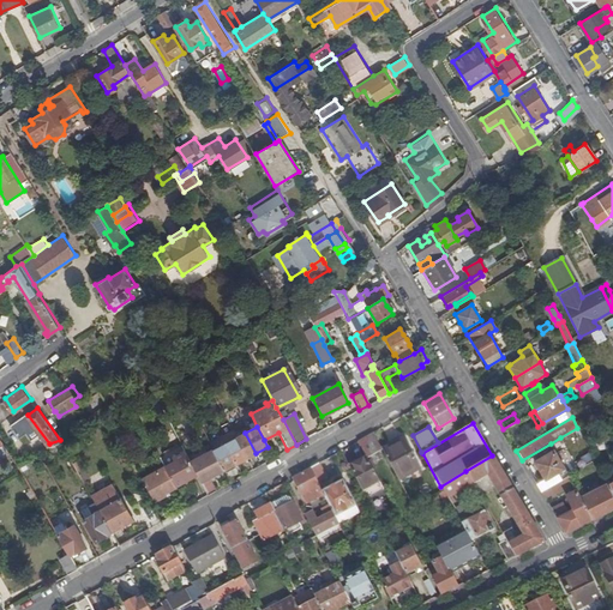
[(580,432),(577,428),(560,438),(562,442),(580,432)]
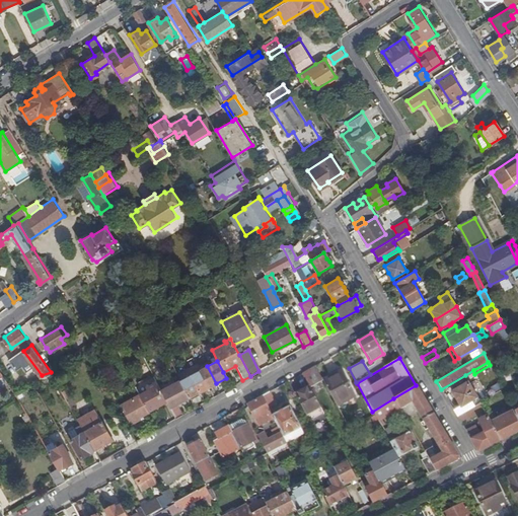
[(216,383),(207,366),(199,371),(207,387),(216,383)]
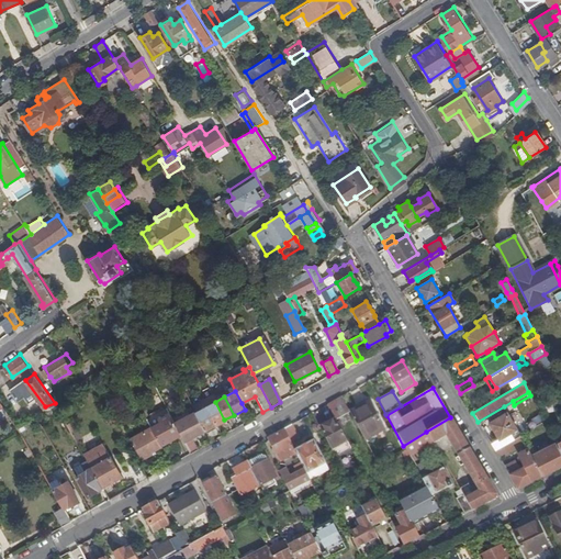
[(349,412),(340,397),(326,404),(334,418),(335,420),(349,412)]
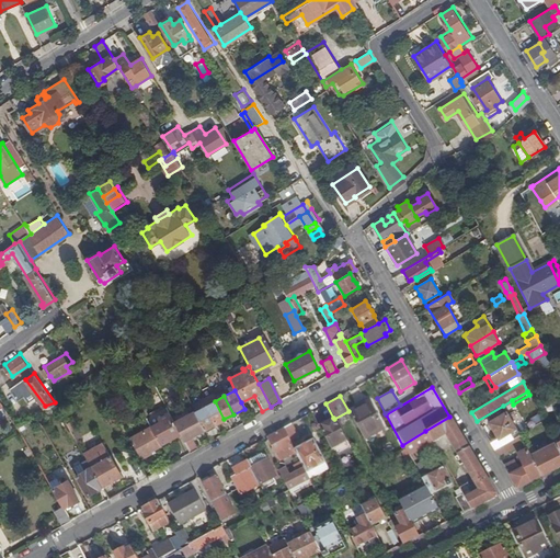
[(349,411),(363,439),(384,428),(368,400),(349,411)]
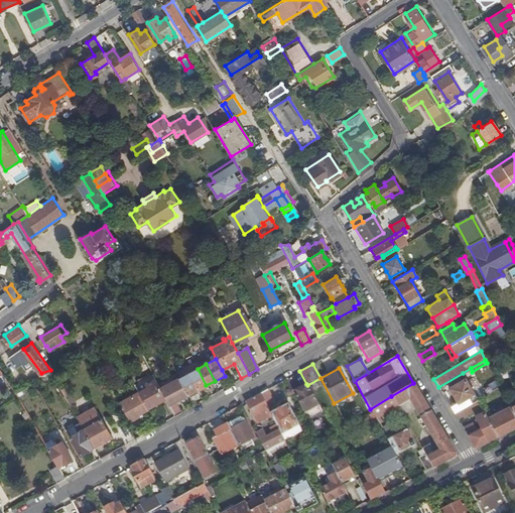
[(206,385),(198,369),(188,373),(198,390),(206,385)]
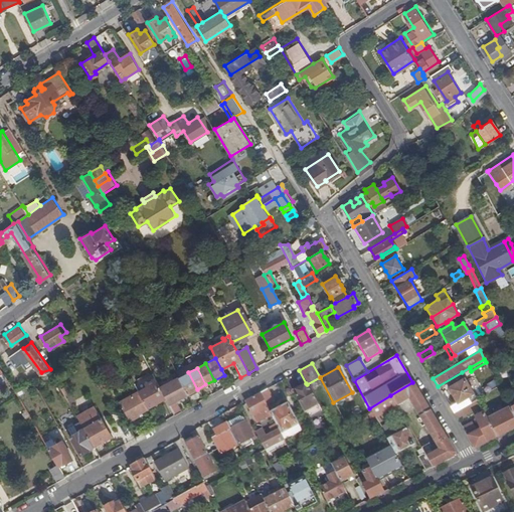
[(11,383),(13,386),(29,376),(25,370),(13,378),(15,381),(11,383)]
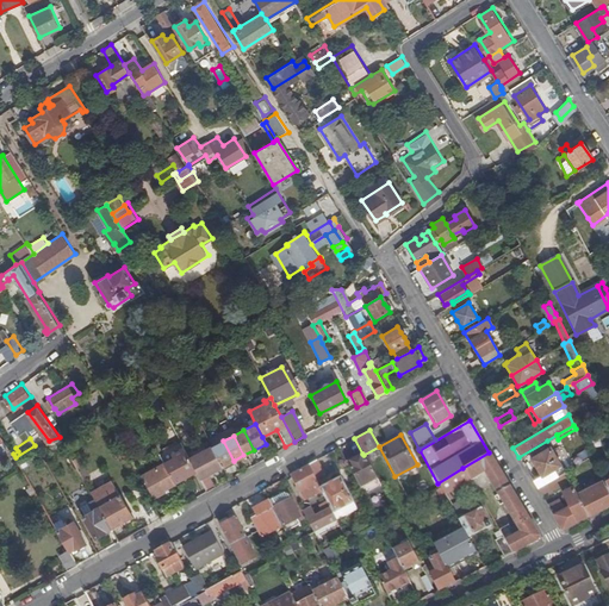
[(234,461),(223,441),(211,448),(222,467),(234,461)]
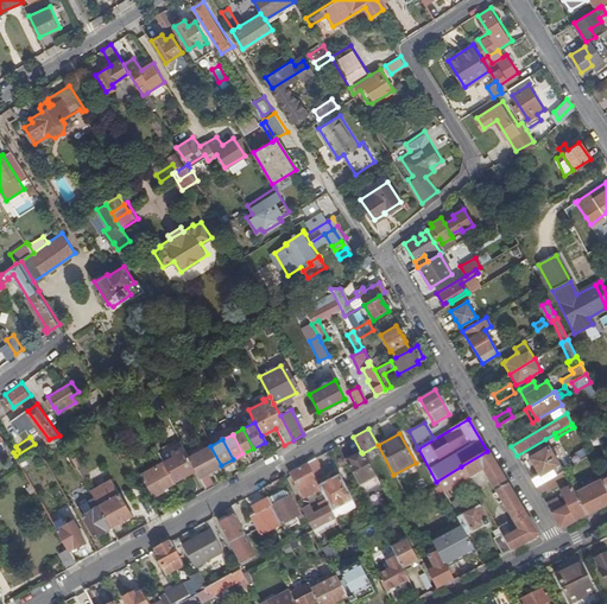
[(182,445),(179,440),(157,452),(162,462),(171,457),(169,452),(182,445)]
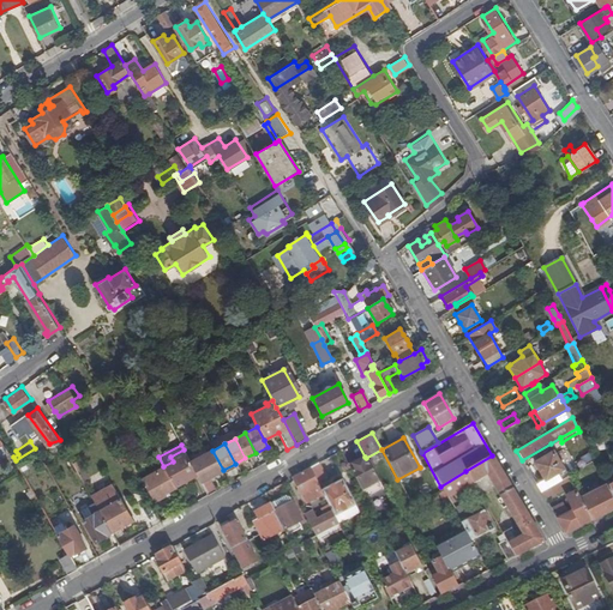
[(196,472),(190,461),(184,450),(170,457),(173,461),(163,466),(164,467),(174,484),(178,482),(181,483),(187,487),(187,481),(188,476),(196,472)]
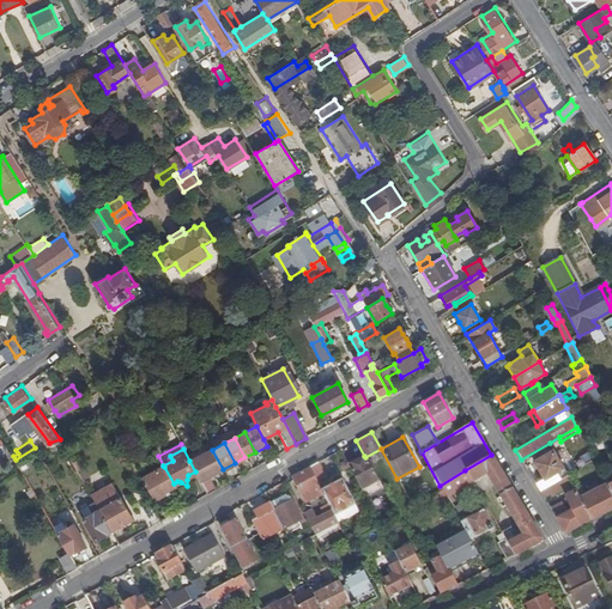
[(212,450),(212,449),(189,461),(195,472),(197,474),(207,494),(214,491),(208,477),(223,469),(212,450)]
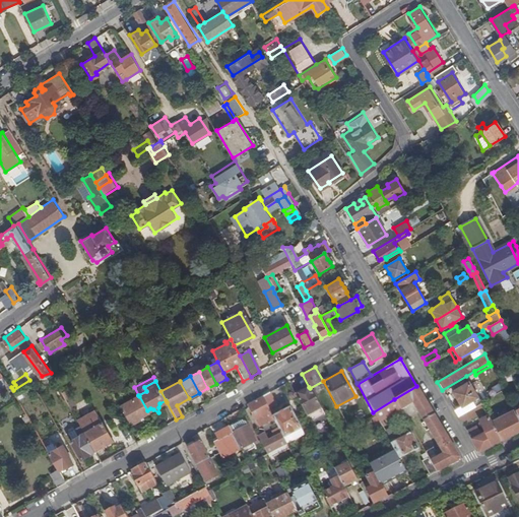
[(460,404),(453,408),(457,416),(470,408),(467,403),(478,397),(471,385),(474,384),(472,382),(470,383),(468,381),(452,390),(460,404)]
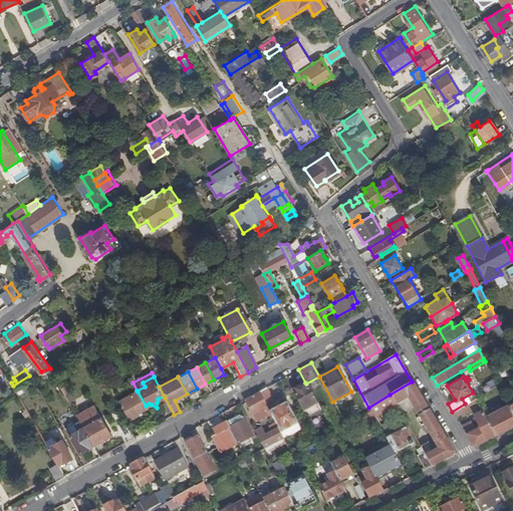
[(454,452),(412,381),(390,395),(396,404),(396,405),(408,398),(417,414),(429,435),(436,446),(433,448),(432,446),(430,448),(427,443),(420,447),(423,452),(431,466),(452,456),(454,452)]
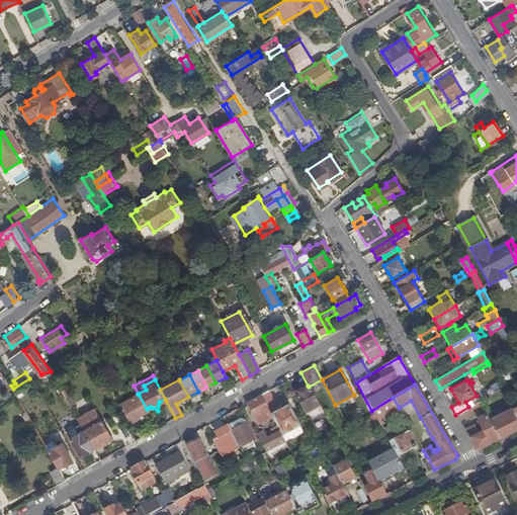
[(309,387),(308,385),(293,394),(305,414),(319,406),(309,387)]
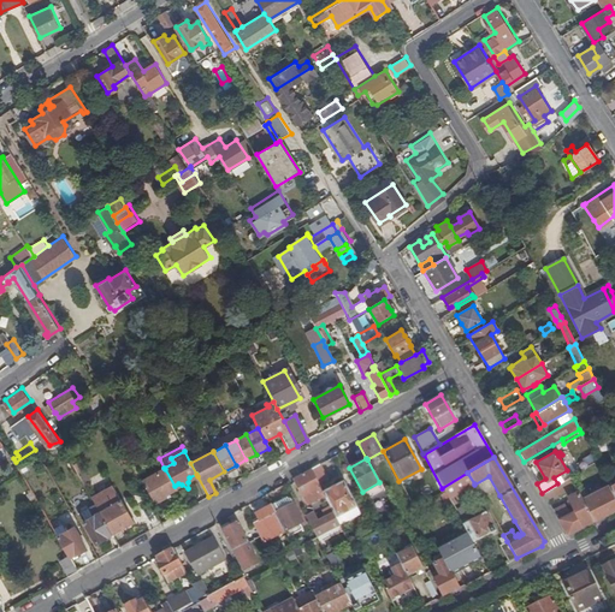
[(326,479),(318,464),(311,469),(318,483),(326,479)]
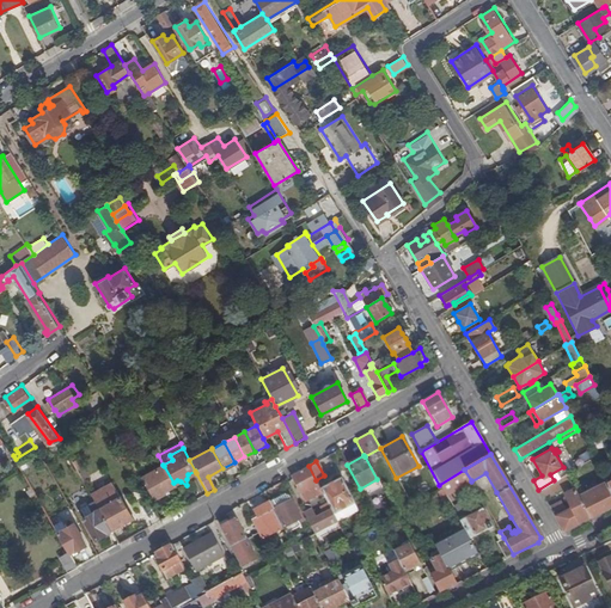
[(24,465),(18,467),(23,476),(29,472),(24,465)]
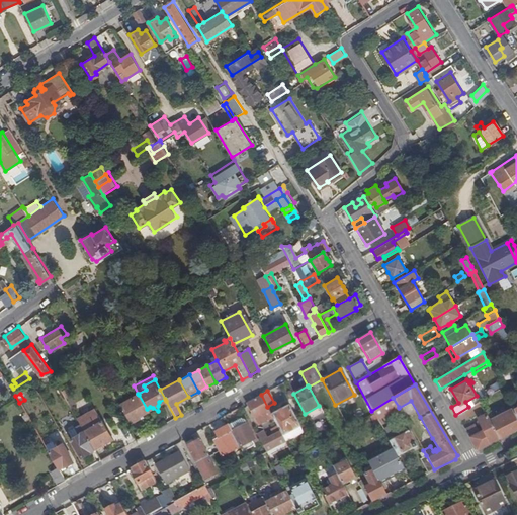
[(147,409),(139,395),(119,405),(130,423),(140,418),(139,417),(148,412),(147,409)]
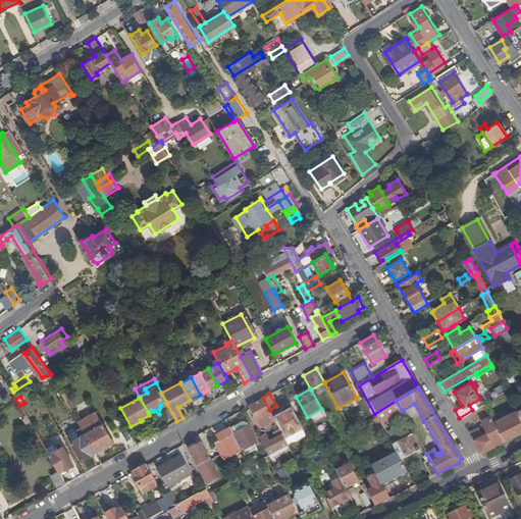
[(263,398),(248,407),(260,428),(274,420),(273,418),(269,410),(263,398)]
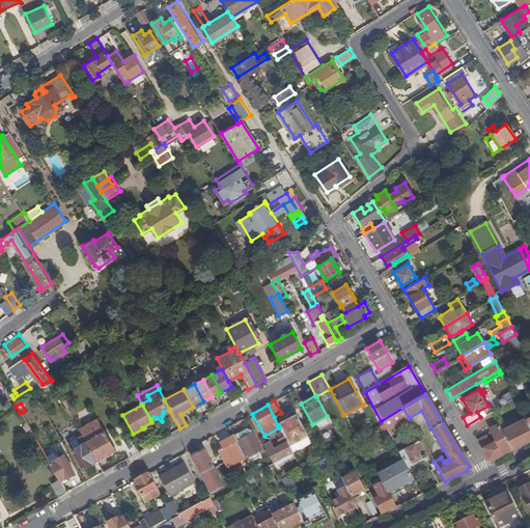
[(71,407),(65,410),(70,416),(75,414),(71,407)]
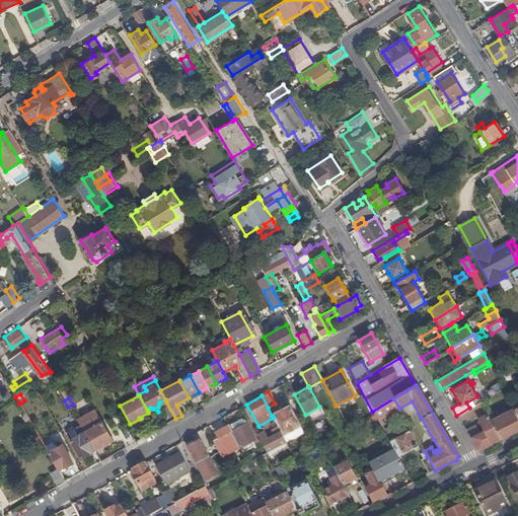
[(393,398),(372,412),(377,421),(399,408),(393,398)]
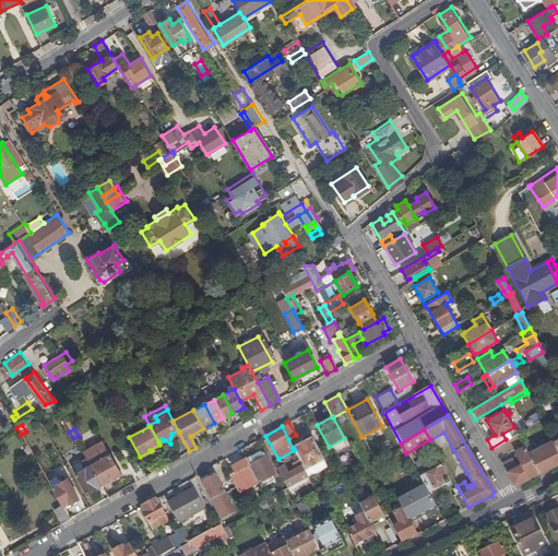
[(506,439),(491,448),(497,456),(522,440),(518,433),(506,439)]
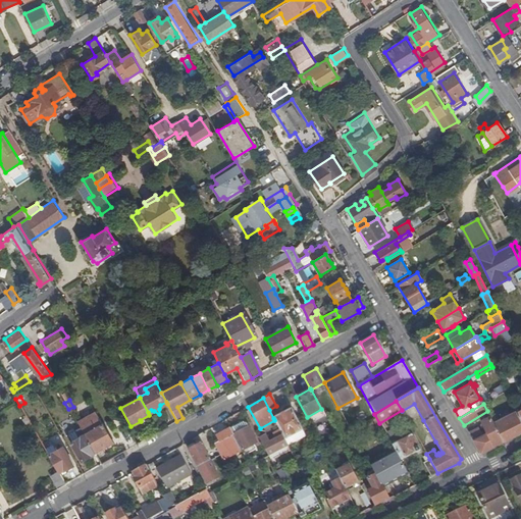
[(516,411),(514,408),(491,419),(493,423),(516,411)]
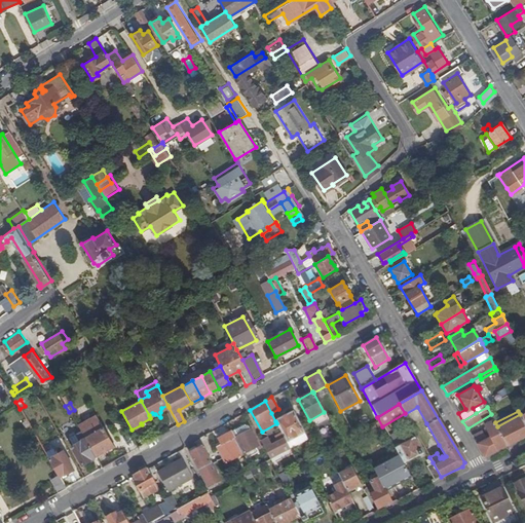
[(287,443),(303,435),(304,434),(293,412),(275,421),(276,423),(278,428),(280,431),(282,433),(284,438),(287,443)]
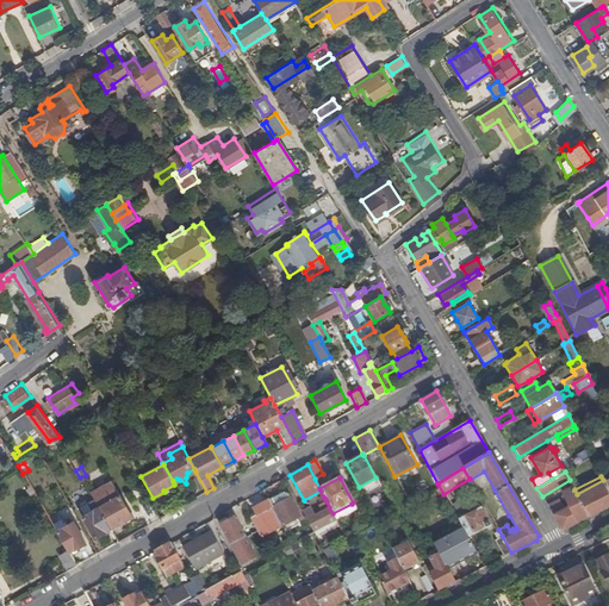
[(577,494),(588,514),(608,504),(608,492),(603,480),(577,494)]
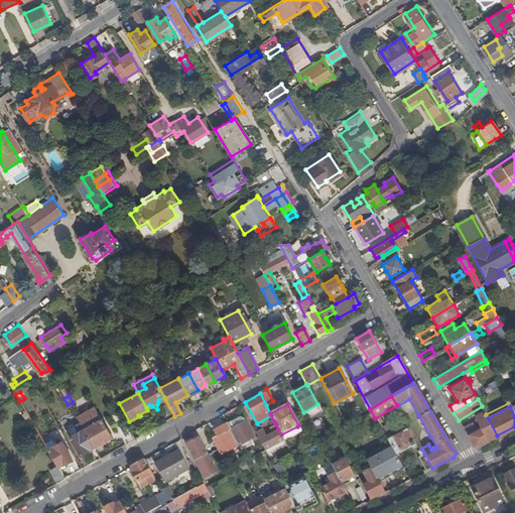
[(83,429),(93,447),(110,437),(100,420),(99,420),(93,408),(76,418),(78,422),(83,429)]
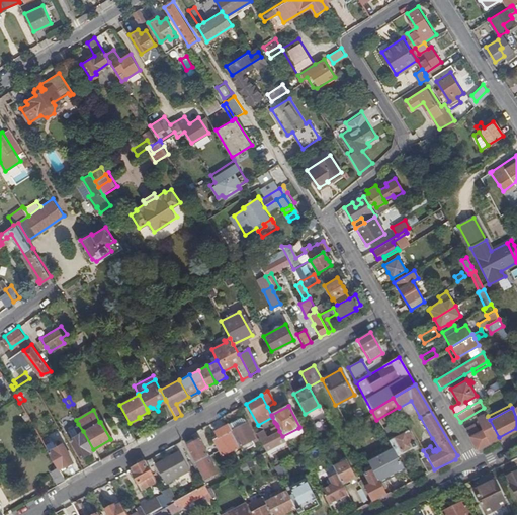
[(474,424),(464,429),(477,449),(499,437),(490,420),(488,416),(486,413),(477,417),(483,429),(478,431),(474,424)]
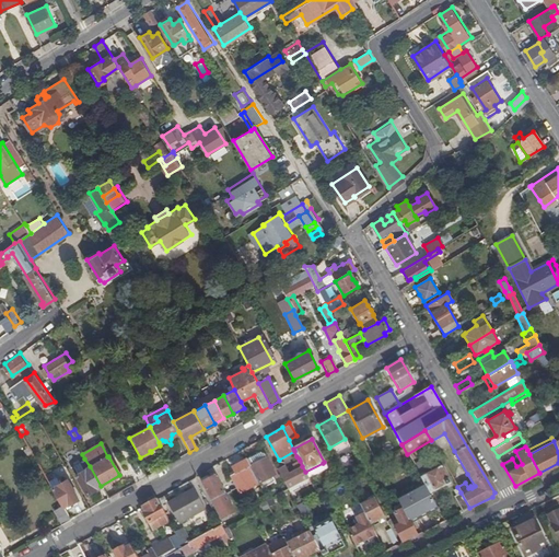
[(467,474),(454,451),(452,453),(465,475),(467,474)]
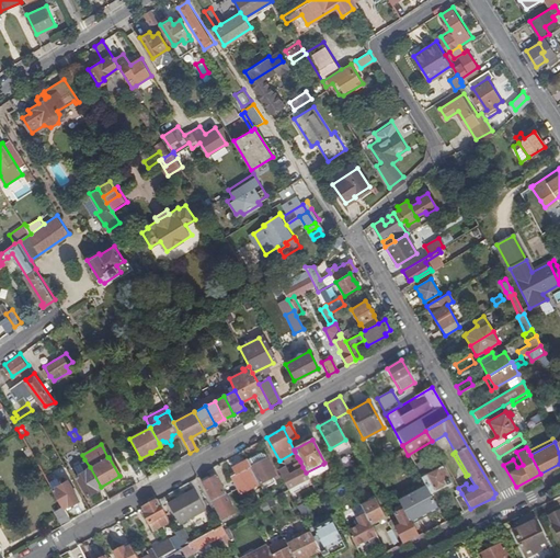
[(71,467),(76,475),(90,467),(84,459),(71,467)]
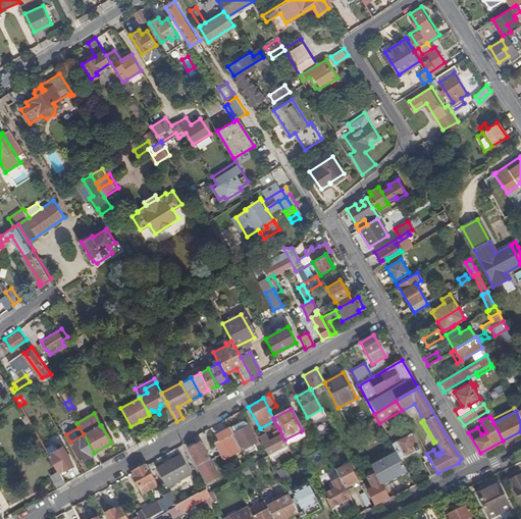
[(233,435),(241,451),(256,443),(248,427),(233,435)]
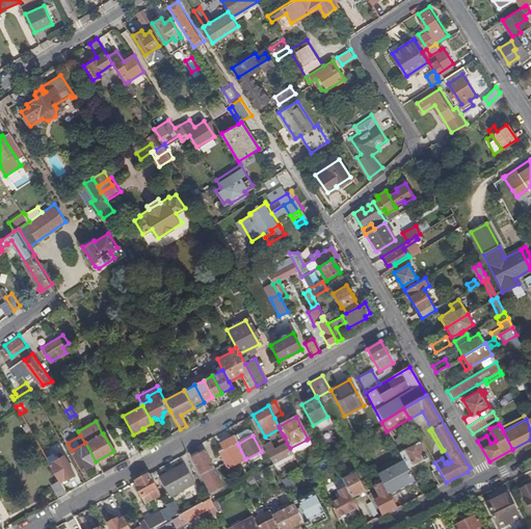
[(228,469),(245,459),(238,444),(234,437),(220,444),(223,450),(219,453),(223,463),(227,468),(228,469)]
